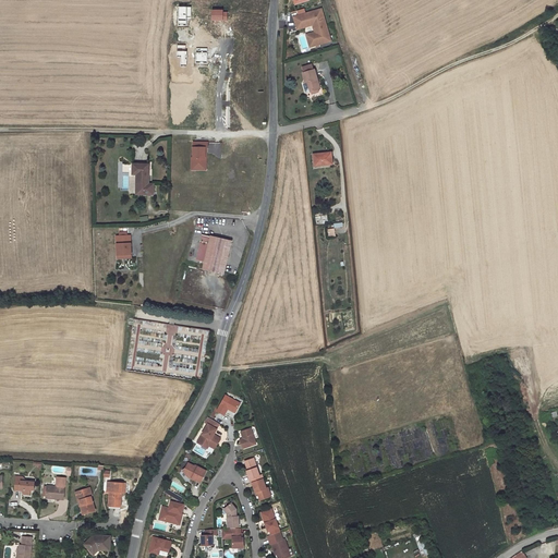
[(186,26),(186,17),(191,17),(191,8),(179,8),(179,26),(186,26)]
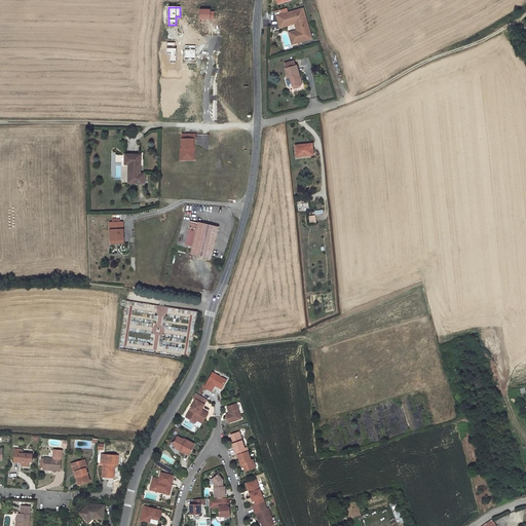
[(303,8),(277,16),(279,25),(296,21),(296,23),(298,30),(299,32),(296,38),(297,43),(298,43),(298,44),(301,44),(300,42),(312,39),(303,8)]
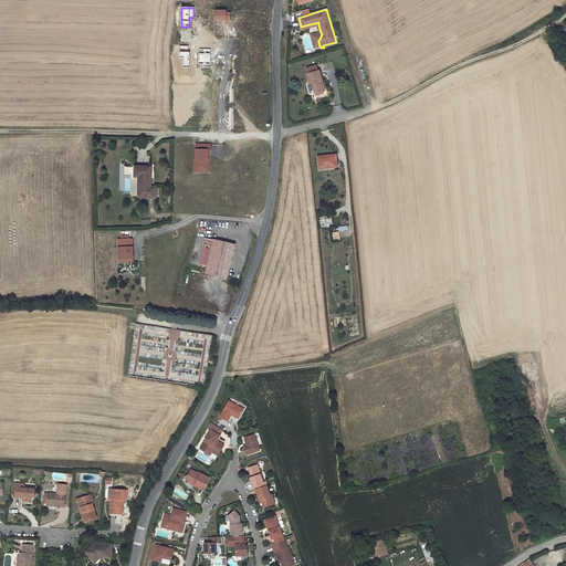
[(215,10),(215,21),(230,20),(230,12),(226,12),(226,10),(215,10)]
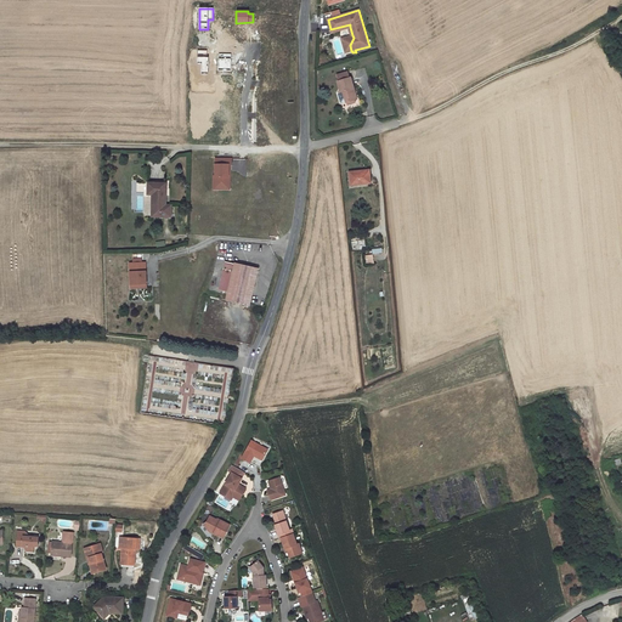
[(351,37),(341,39),(345,52),(351,51),(350,45),(354,38),(352,35),(351,37)]
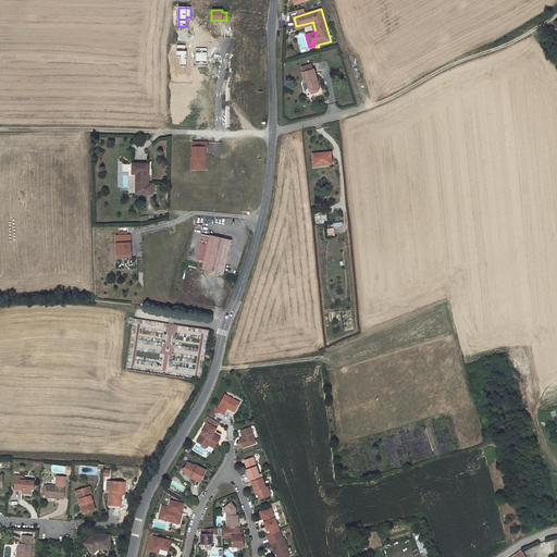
[(186,51),(185,51),(185,45),(177,46),(177,57),(181,57),(181,66),(186,66),(186,51)]
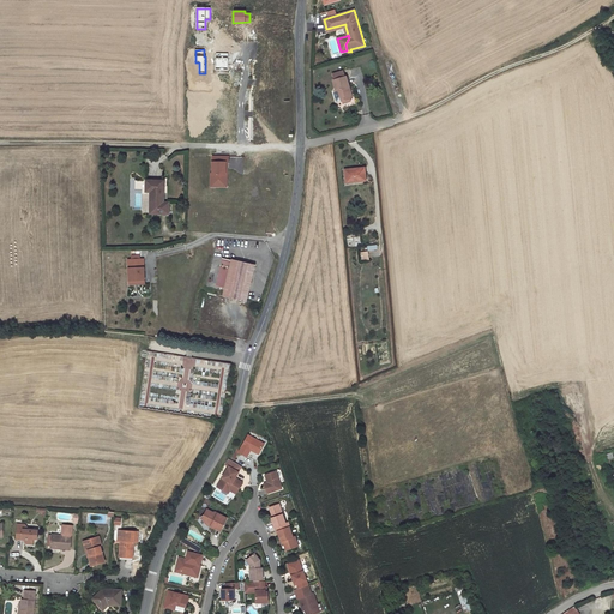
[(228,54),(216,54),(216,70),(228,70),(228,54)]
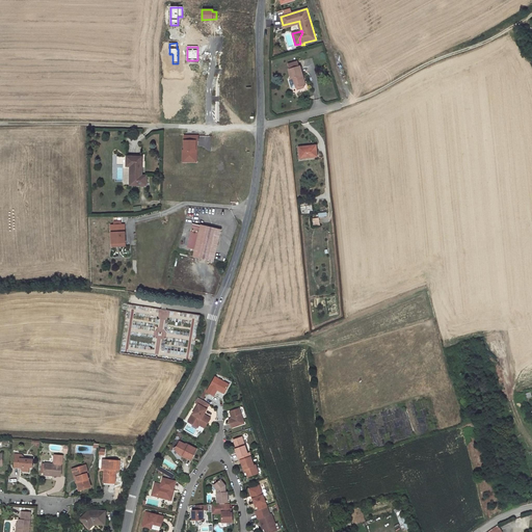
[(290,70),(289,70),(291,79),(293,78),(296,87),(302,85),(306,84),(300,67),(298,67),(290,70)]
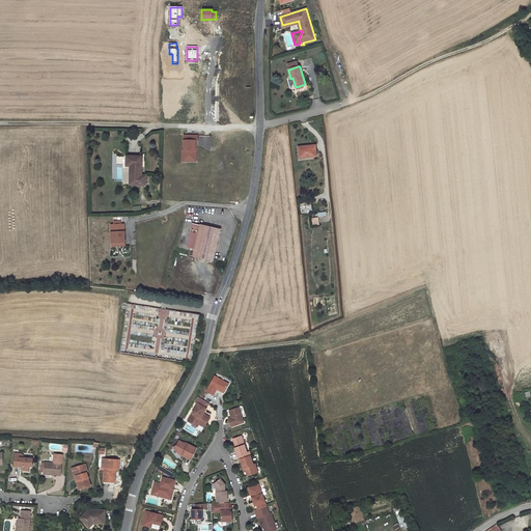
[(198,140),(198,136),(184,135),(184,150),(184,160),(190,160),(190,159),(195,159),(195,140),(197,140),(198,140)]
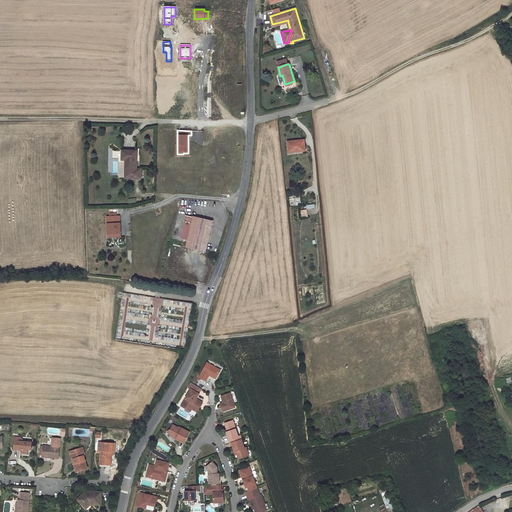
[(194,131),(194,142),(203,142),(203,131),(194,131)]
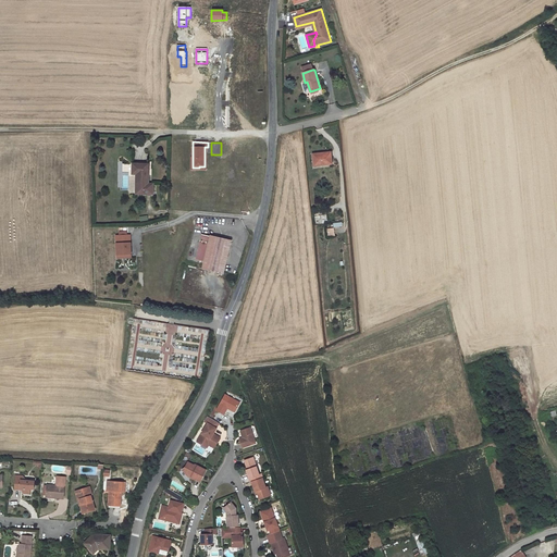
[(193,168),(193,158),(192,158),(192,170),(206,170),(207,147),(205,147),(205,166),(199,166),(199,168),(193,168)]
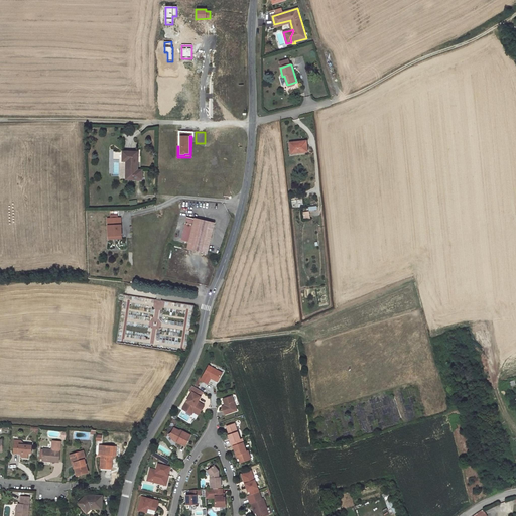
[(297,151),(297,153),(307,152),(306,141),(289,143),(291,152),(297,151)]
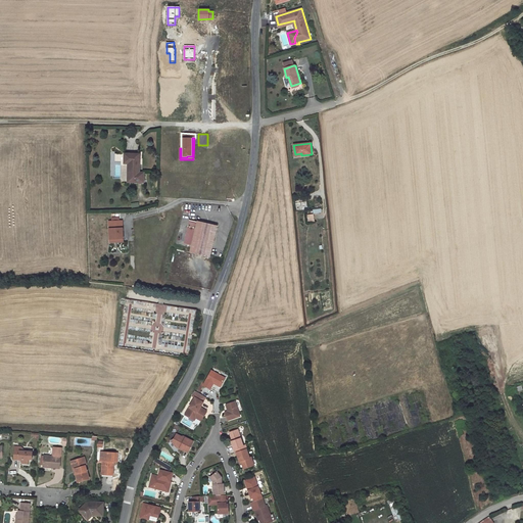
[(140,154),(125,154),(125,162),(128,162),(128,163),(128,182),(144,183),(144,173),(139,173),(140,154)]
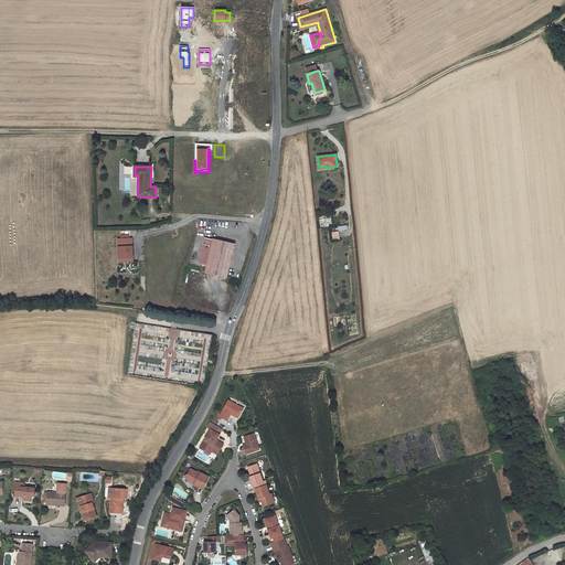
[(330,217),(324,219),(320,219),(321,227),(332,226),(330,217)]
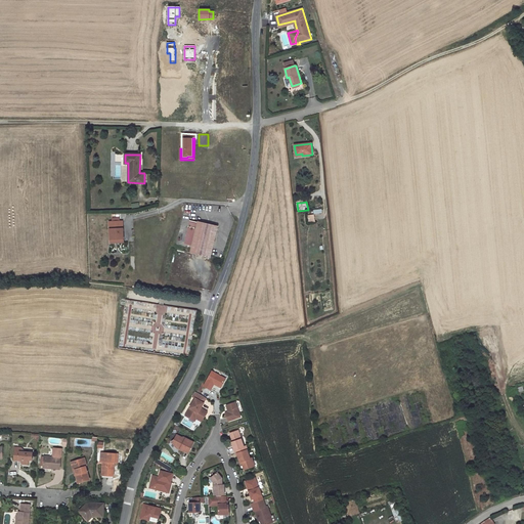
[(307,216),(308,223),(315,222),(314,215),(307,216)]
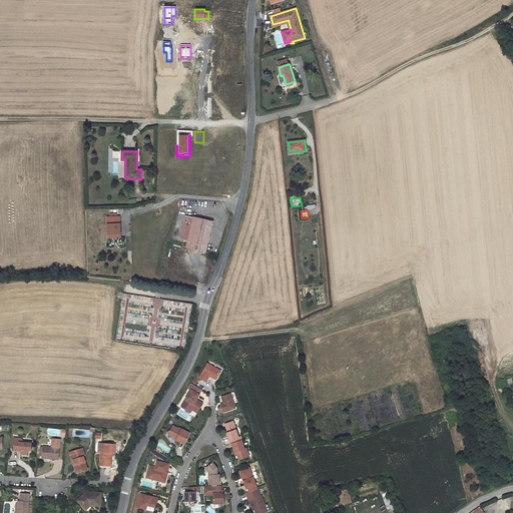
[(206,252),(213,221),(193,216),(193,217),(186,215),(183,227),(191,228),(188,240),(186,247),(206,252)]
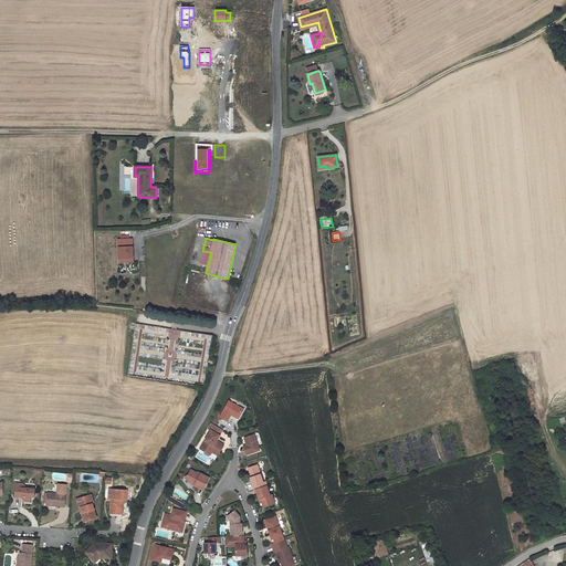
[(118,240),(118,248),(119,248),(121,252),(122,252),(122,259),(133,259),(133,239),(118,240)]
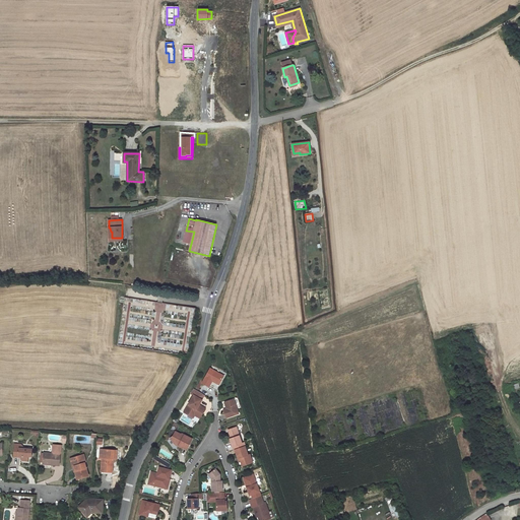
[(110,228),(109,228),(110,241),(123,241),(122,238),(112,238),(112,232),(111,232),(110,228)]
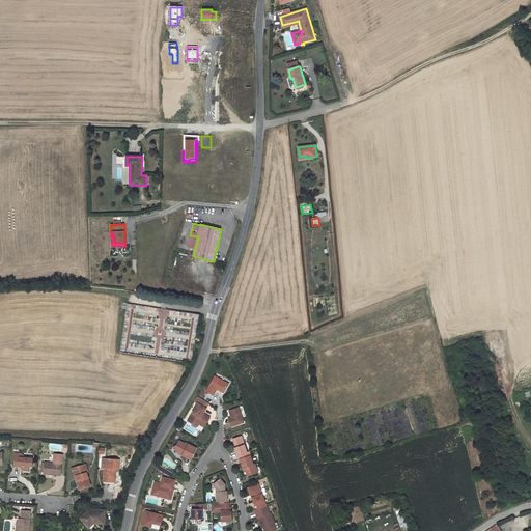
[(198,236),(190,235),(187,247),(195,249),(198,236)]
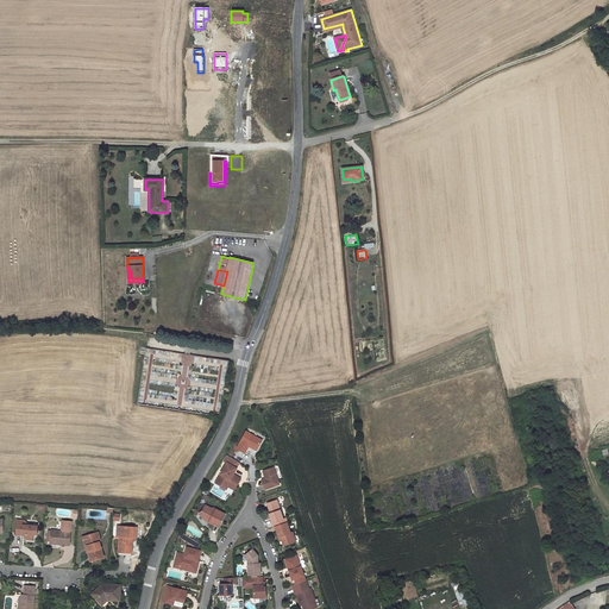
[(238,449),(237,449),(245,453),(249,446),(250,445),(257,449),(262,440),(246,432),(238,449)]
